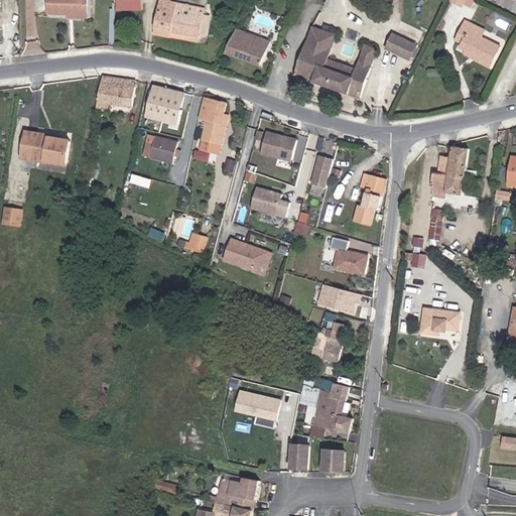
[(50,0),(51,13),(88,14),(88,0),(50,0)]
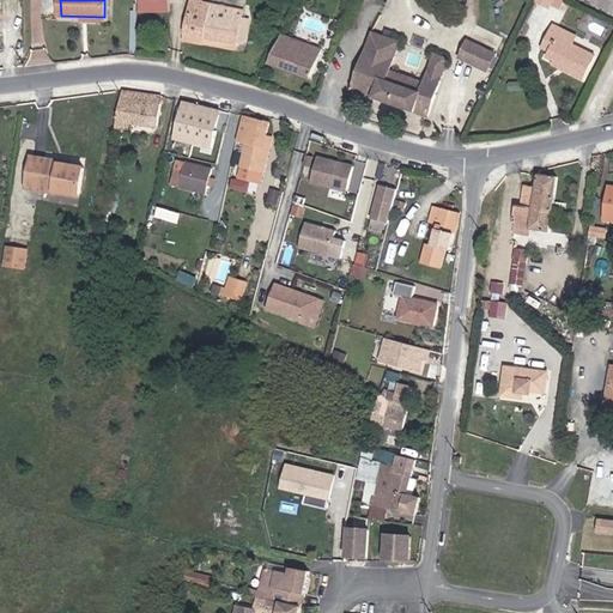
[(169,12),(169,0),(140,0),(140,11),(169,12)]
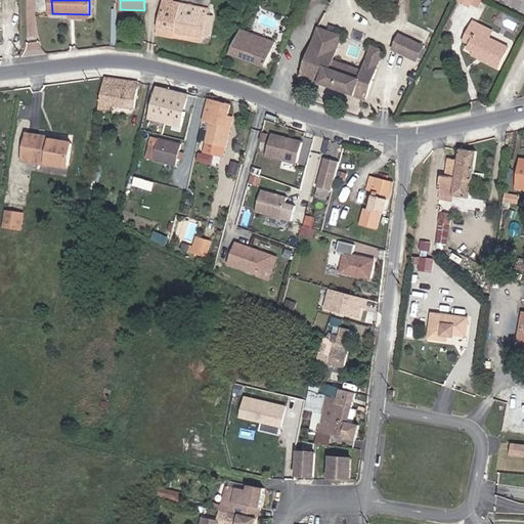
[(203,37),(208,9),(165,0),(160,29),(203,37)]
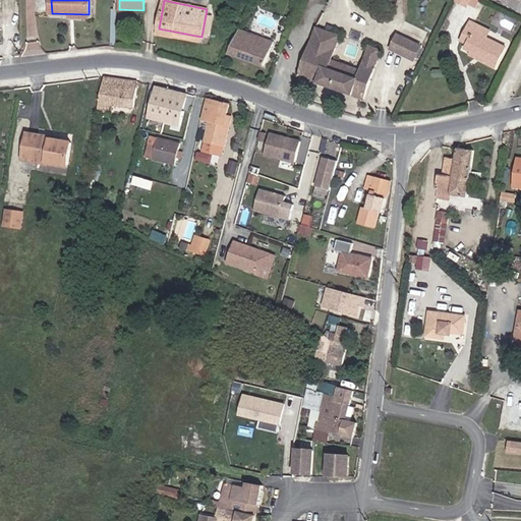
[(309,13),(314,1),(312,0),(302,0),(299,8),(309,13)]
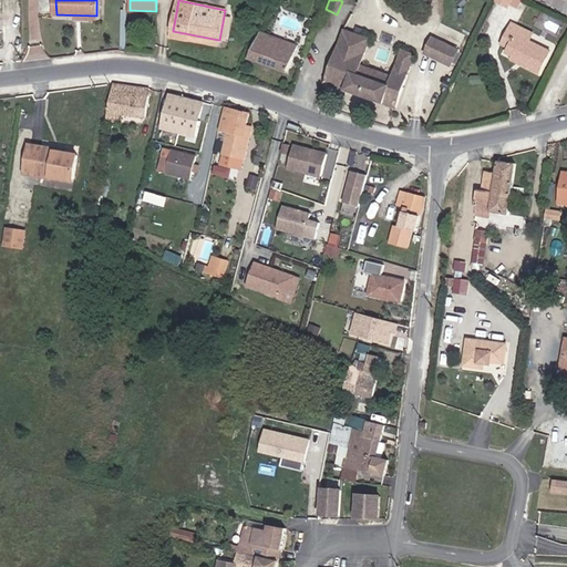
[(549,50),(529,40),(533,33),(512,22),(507,30),(513,33),(506,47),(505,49),(526,59),(523,65),(537,73),(549,50)]
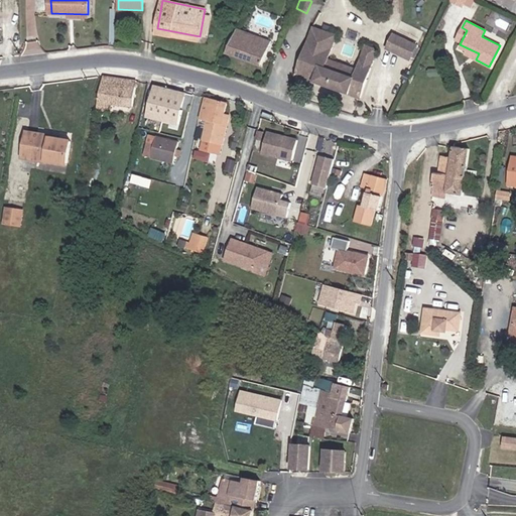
[(293,41),(300,26),(290,22),(283,37),(293,41)]
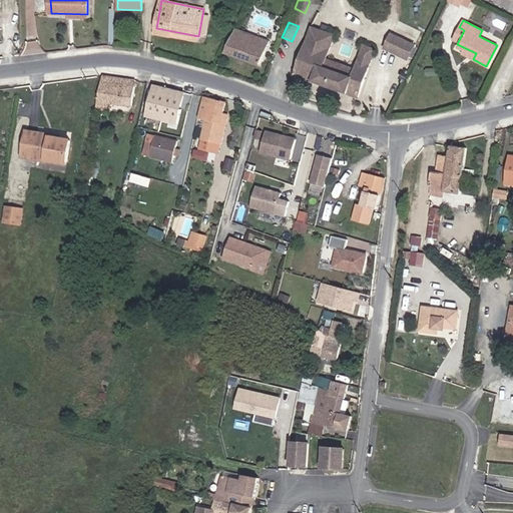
[(328,60),(336,35),(314,27),(296,75),(358,96),(372,59),(362,56),(357,70),(328,60)]
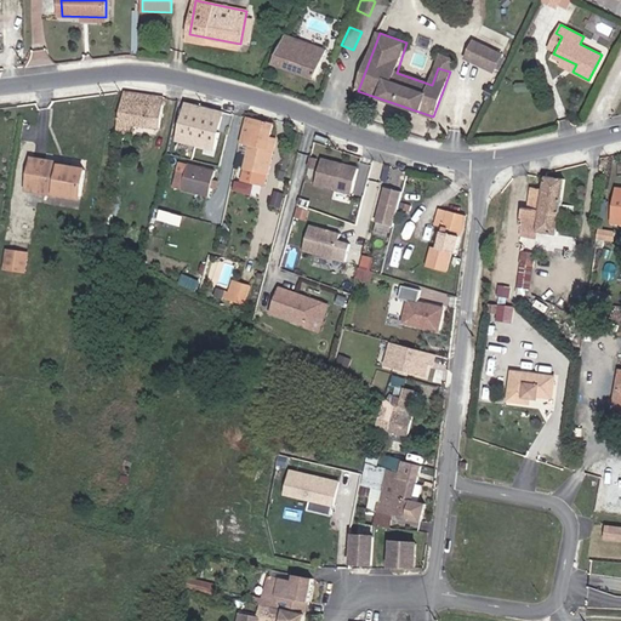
[(554,51),(562,36),(556,33),(547,47),(554,51)]
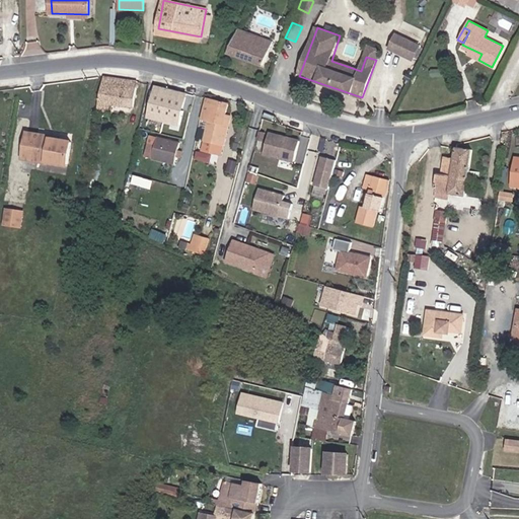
[(240,28),(229,54),(262,67),(272,42),(240,28)]
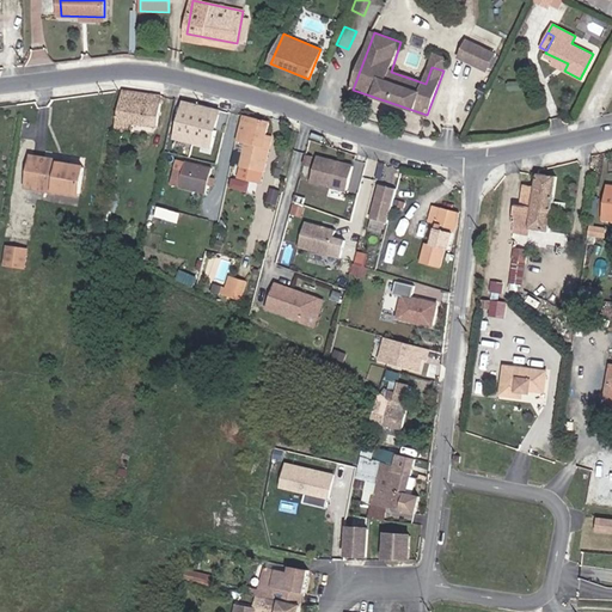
[(488,71),(495,54),(467,41),(460,57),(488,71)]
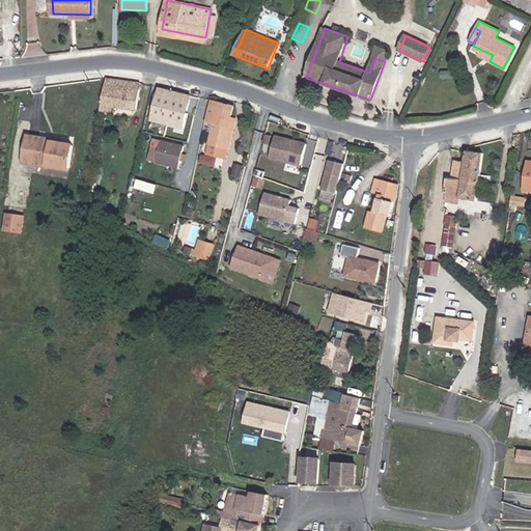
[(493,55),(473,46),(470,51),(490,61),(493,55)]
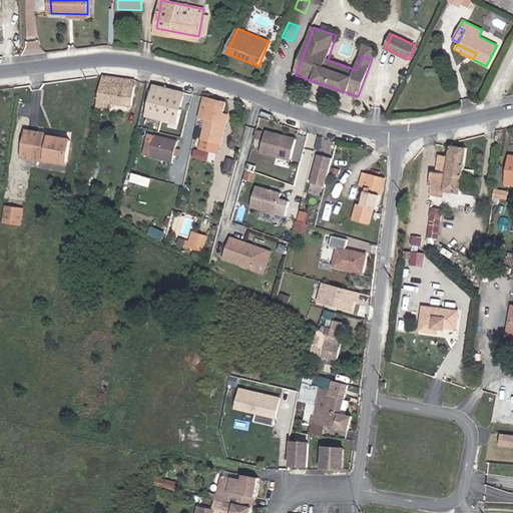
[(372,59),(376,49),(365,45),(362,56),(372,59)]
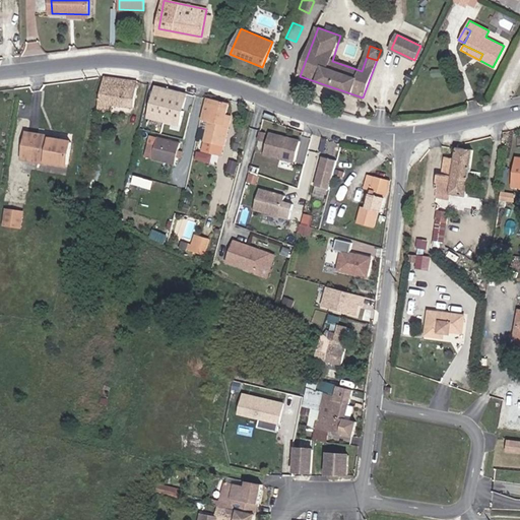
[(139,80),(105,75),(100,103),(134,109),(139,80)]
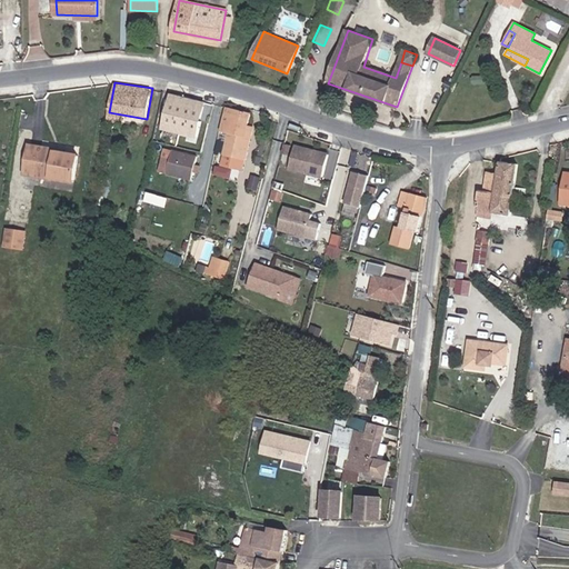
[(196,136),(203,100),(167,92),(159,129),(196,136)]
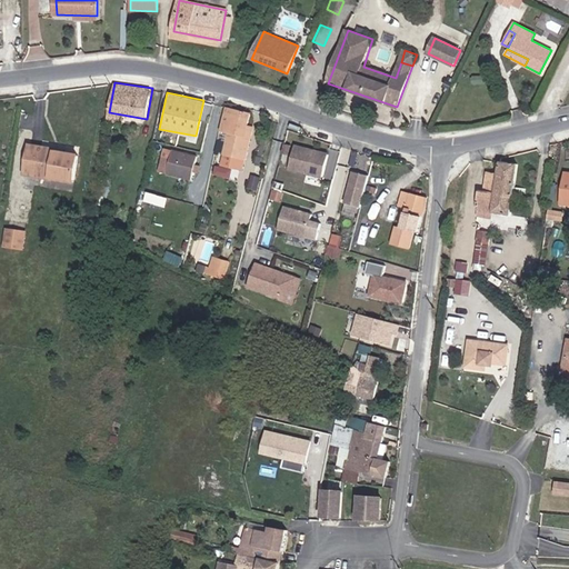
[(245,172),(255,133),(246,131),(247,126),(249,113),(227,109),(222,130),(230,132),(222,166),(245,172)]
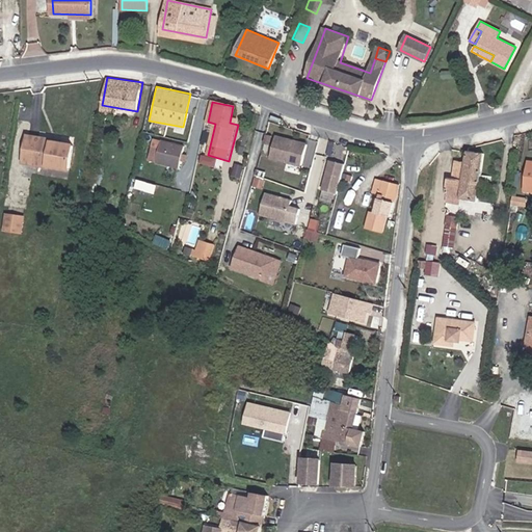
[(37,138),(27,137),(23,161),(33,163),(34,158),(44,160),(48,161),(47,166),(68,169),(73,143),(58,140),(58,142),(52,141),(53,138),(38,135),(37,138)]
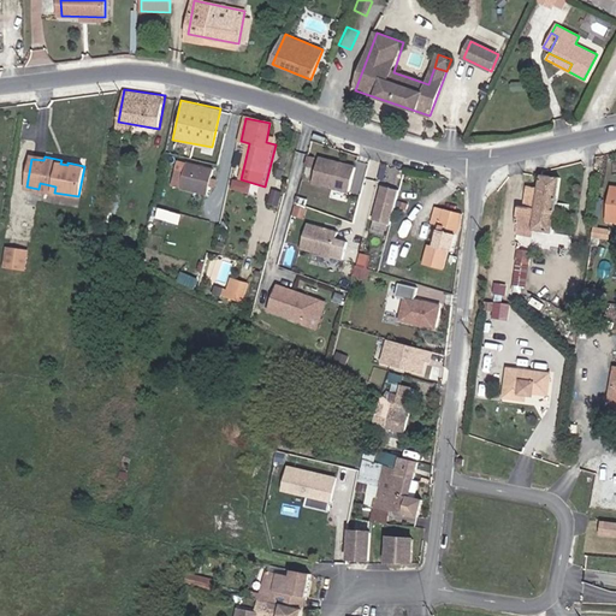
[(207,193),(213,169),(178,159),(172,183),(207,193)]
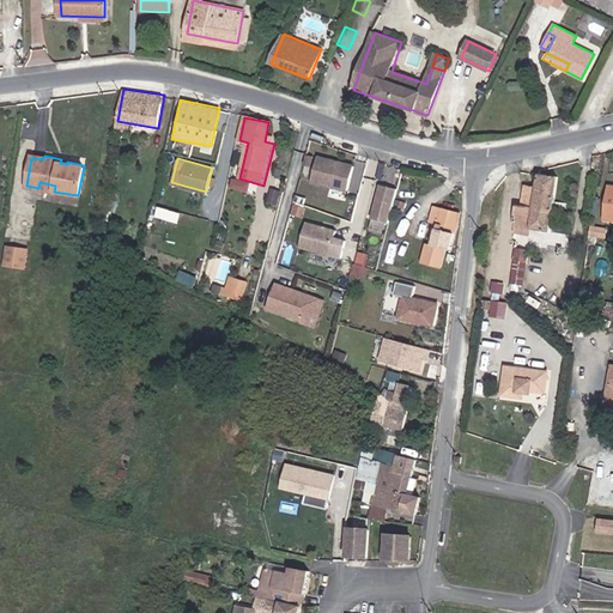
[(333,162),(316,158),(310,181),(346,190),(352,167),(337,163),(337,165),(332,164),(333,162)]
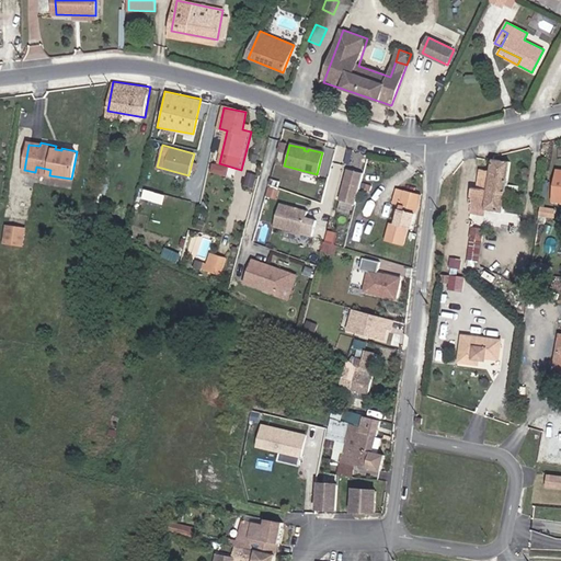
[(470,207),(483,208),(502,210),(508,163),(493,161),(491,171),(479,170),(477,190),(473,190),(470,207)]
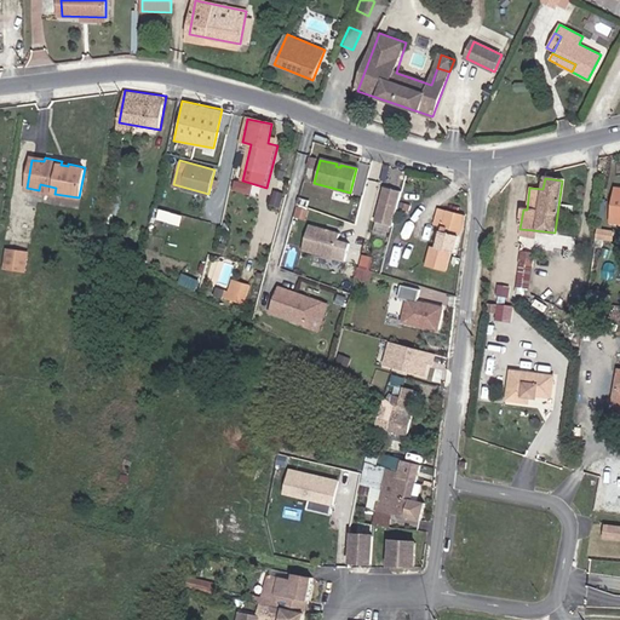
[(392,228),(401,194),(384,189),(375,224),(392,228)]
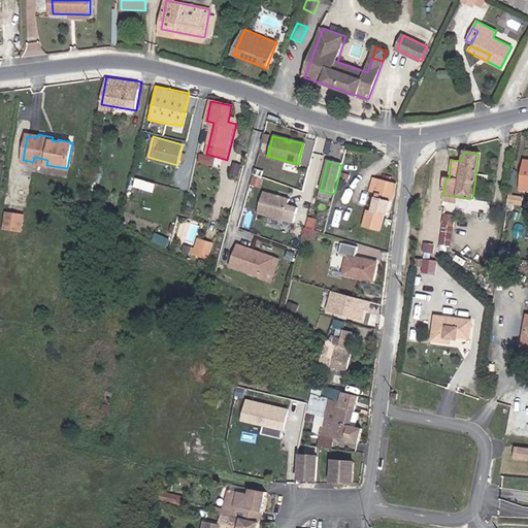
[(527,189),(527,161),(523,161),(519,188),(527,189)]
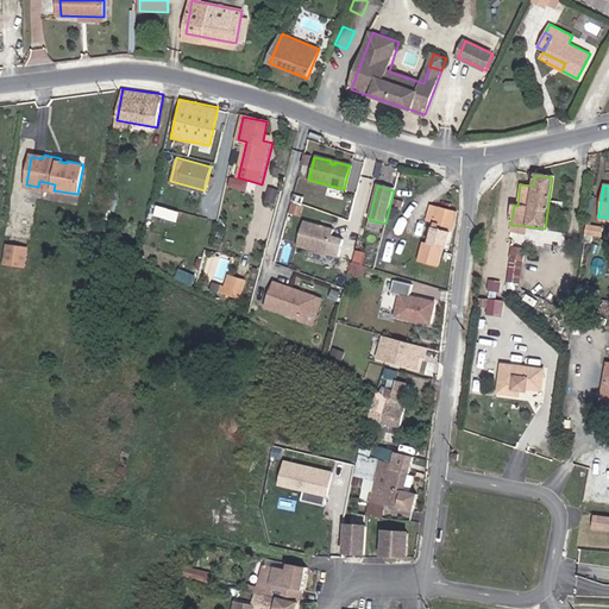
[(277,206),(280,198),(271,196),(269,205),(277,206)]
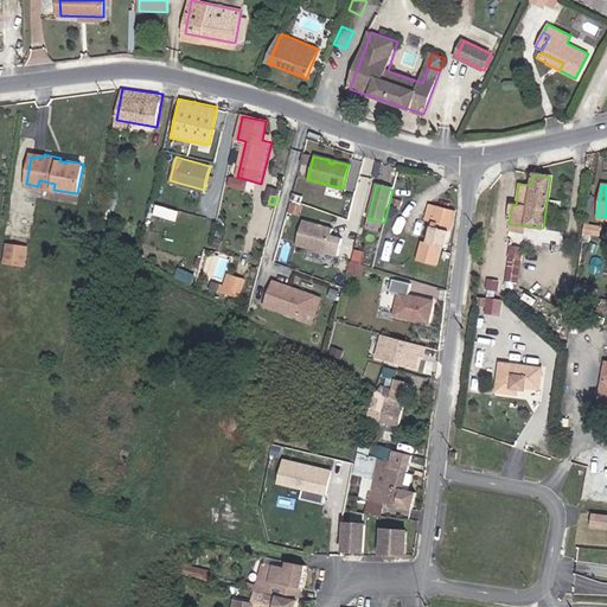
[(298,213),(300,205),(292,202),(289,210),(298,213)]
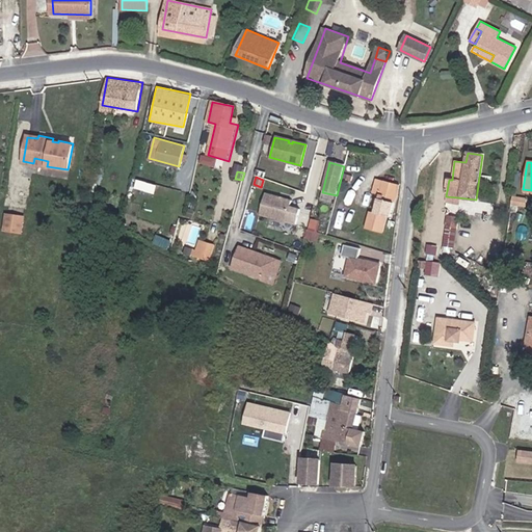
[(386,185),(378,183),(376,196),(383,197),(386,185)]
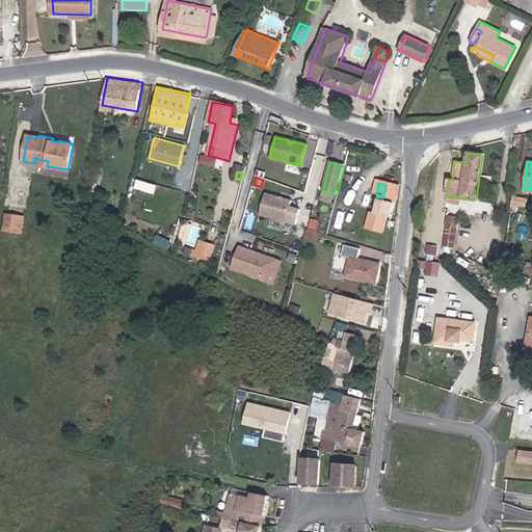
[(397,187),(386,185),(383,197),(379,216),(374,215),(372,230),(384,233),(388,216),(392,217),(397,187)]
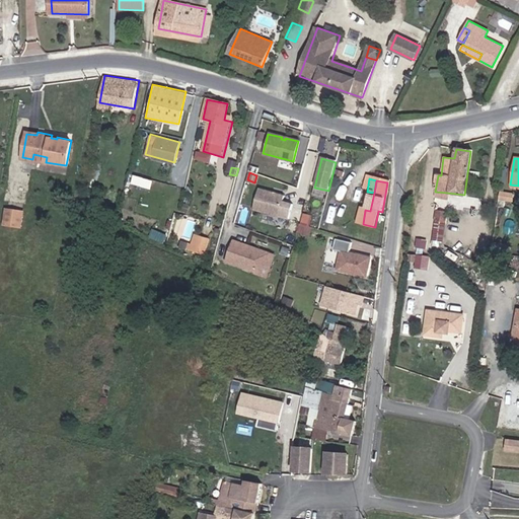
[(288,219),(292,204),(283,201),(284,196),(260,189),(253,209),(288,219)]
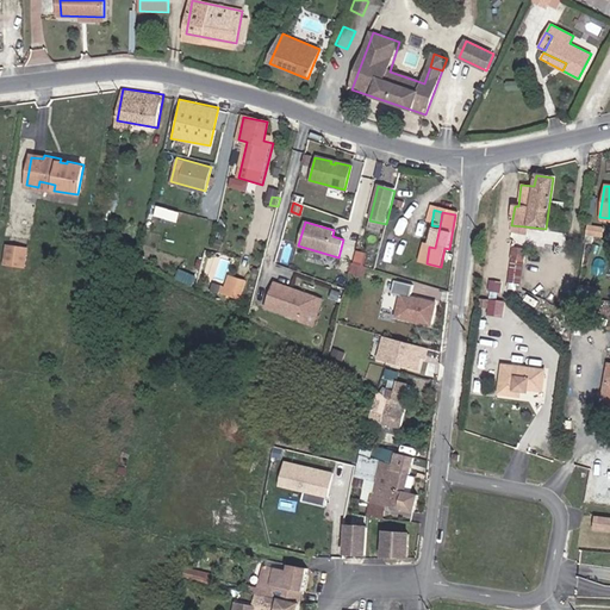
[(604,236),(605,228),(590,225),(589,235),(604,236)]
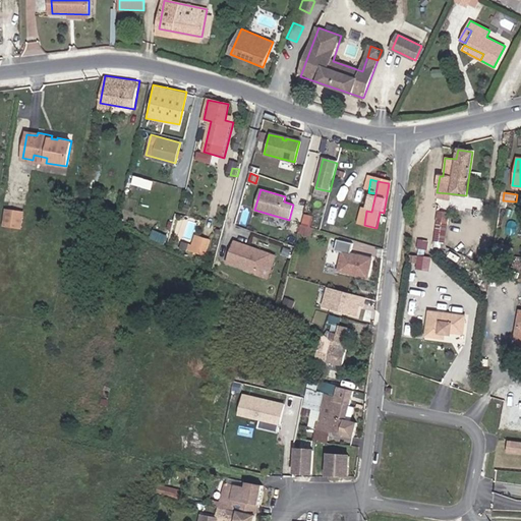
[(18,228),(20,213),(13,211),(6,210),(3,226),(18,228)]
